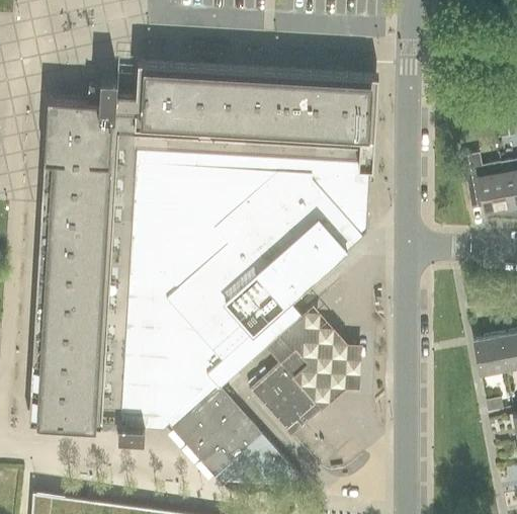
[(346,250),(366,233),(370,167),(372,167),(377,74),(138,60),(136,92),(136,90),(135,87),(133,85),(130,84),(127,84),(124,84),(122,85),(120,87),(118,89),(118,91),(116,91),(116,90),(116,78),(100,77),(100,85),(90,85),(90,83),(89,83),(88,100),(48,98),(28,424),(97,428),(98,430),(100,432),(103,433),(105,433),(107,433),(110,431),(111,429),(112,427),(118,427),(117,440),(144,442),(145,429),(162,429),(162,430),(169,424),(214,477),(213,479),(222,487),(227,482),(282,486),(287,491),(300,479),(212,380),(213,366),(221,359),(234,374),(265,347),(278,362),(248,390),(289,437),(322,407),(299,386),(302,371),(310,364),(295,349),(311,335),(296,319),(300,315),(299,315),(288,301),(346,250)]
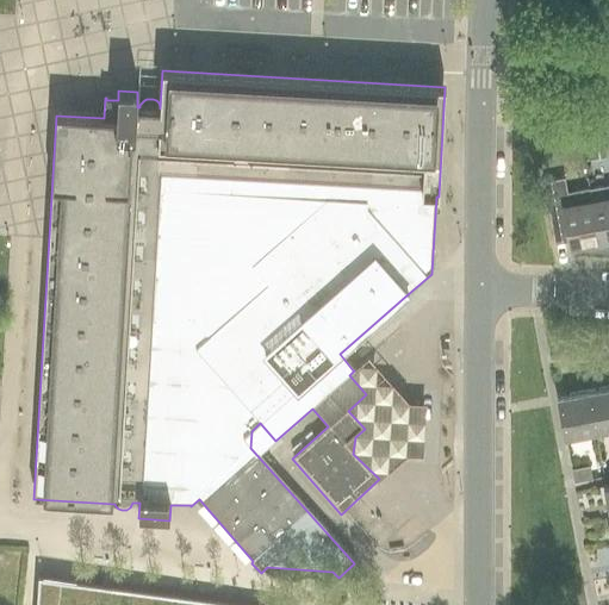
[(536,123),(536,132),(551,133),(551,124),(536,123)]
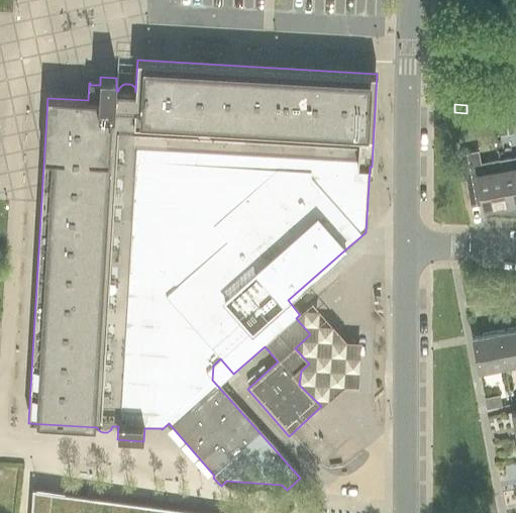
[(494,110),(492,122),(501,123),(502,111),(494,110)]
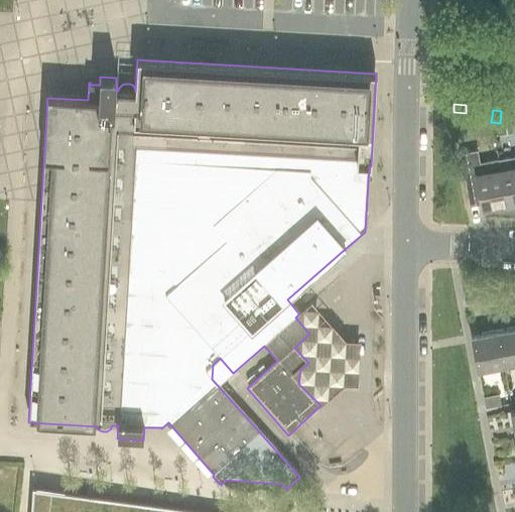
[(500,172),(498,162),(479,166),(477,153),(460,156),(469,209),(481,207),(482,212),(506,208),(500,172)]
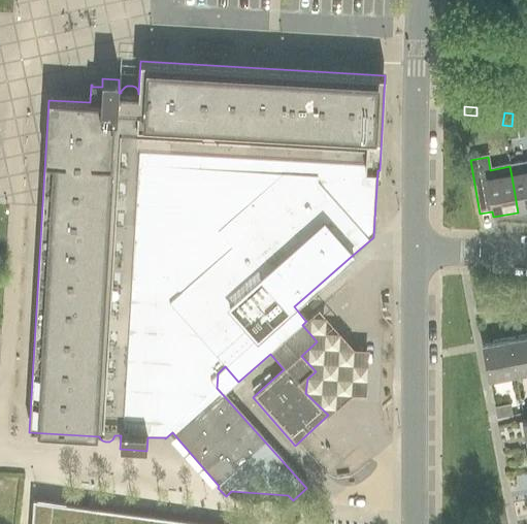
[(526,163),(509,166),(512,176),(518,213),(526,209),(526,163)]
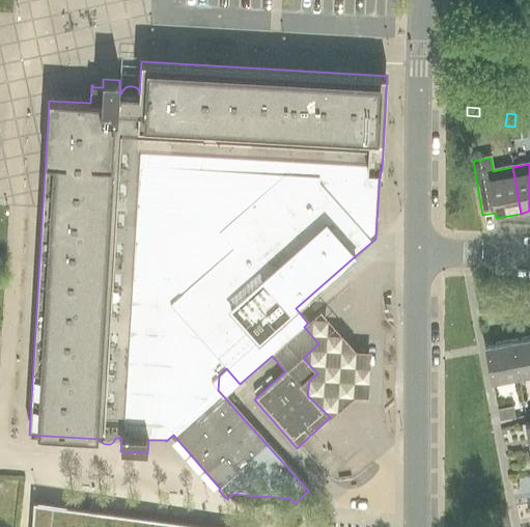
[(324,308),(307,323),(308,323),(304,327),(318,343),(303,358),(317,373),(309,381),(307,395),(330,417),(355,392),(370,393),(373,349),(359,348),(324,308)]
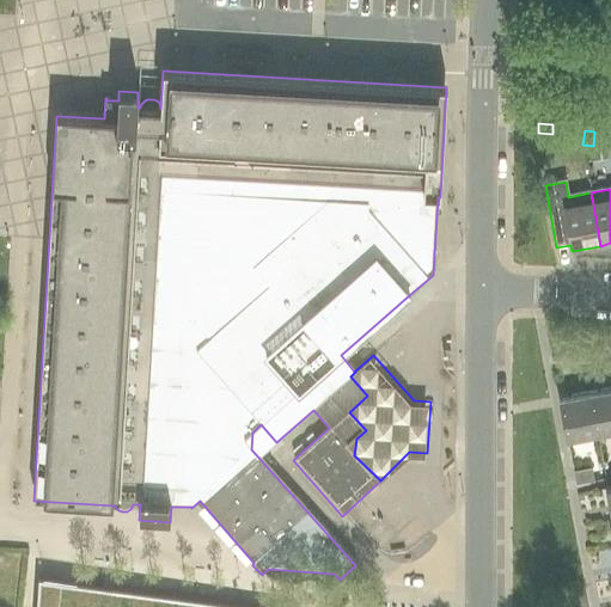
[(610,435),(610,391),(590,396),(597,437),(610,435)]
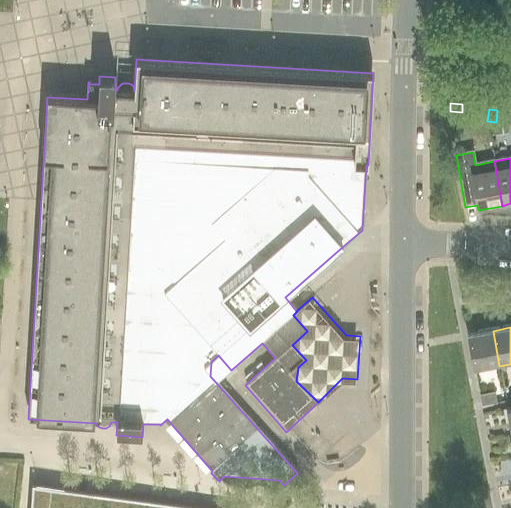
[(499,366),(493,331),(467,336),(473,371),(499,366)]
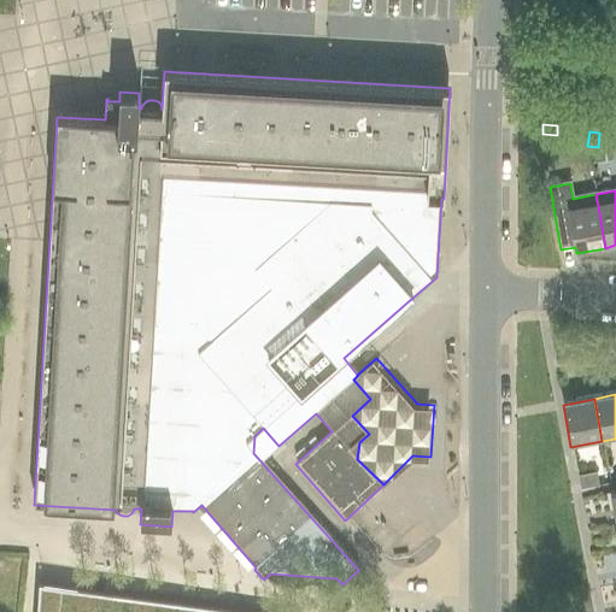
[(580,492),(598,488),(596,476),(578,478),(580,492)]
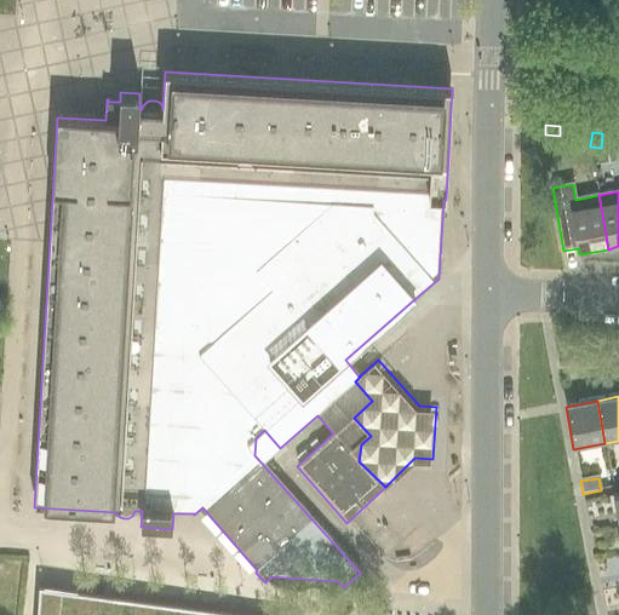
[(221,614),(84,593),(66,591),(66,592),(39,588),(38,602),(36,614),(221,614)]
